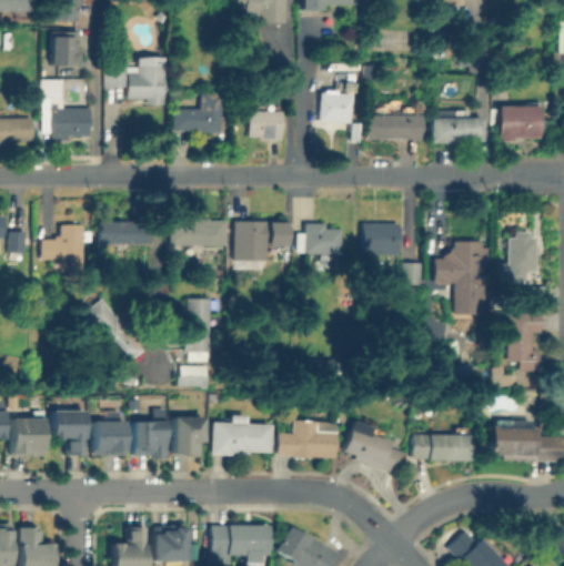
[(0,0),(31,0),(31,14),(0,13),(0,0)]
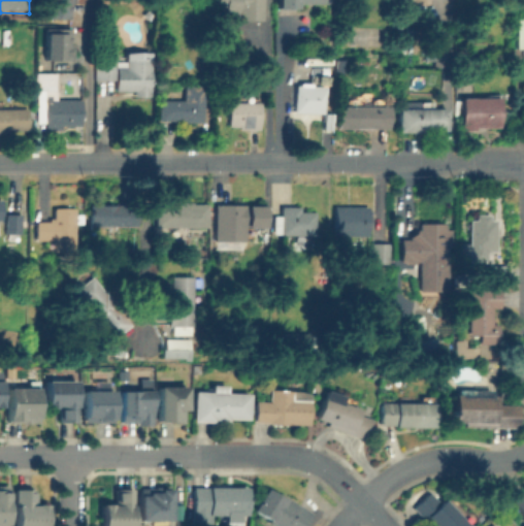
[(72,0),(72,20),(46,21),(46,0),(72,0)]
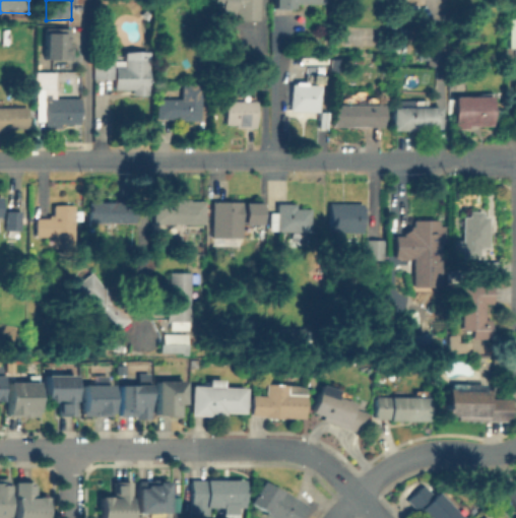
[(262,0),(262,20),(239,20),(239,10),(226,10),(226,4),(216,4),(216,0),(262,0)]
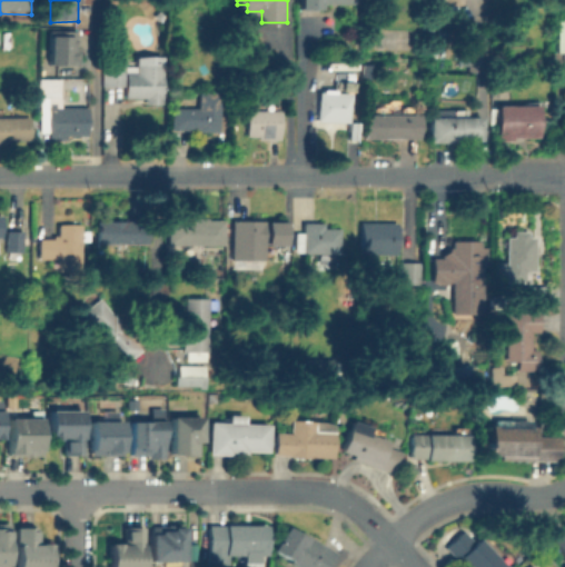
[(362,0),(363,6),(325,6),(325,9),(306,9),(305,0),(362,0)]
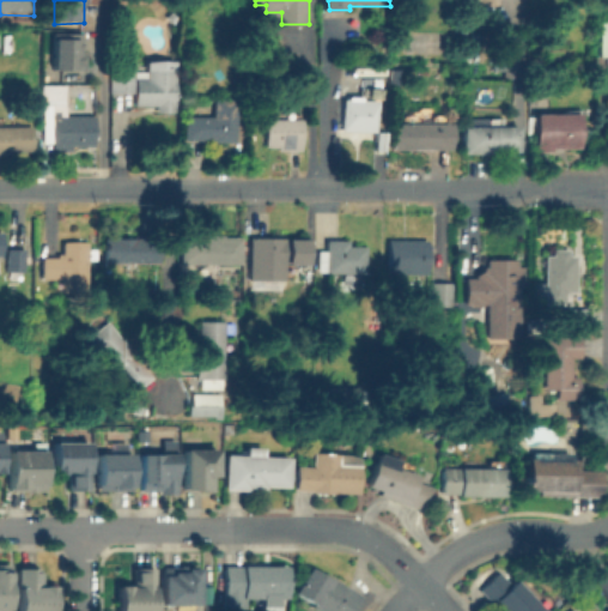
[(90,34),(90,74),(53,74),(53,34),(90,34)]
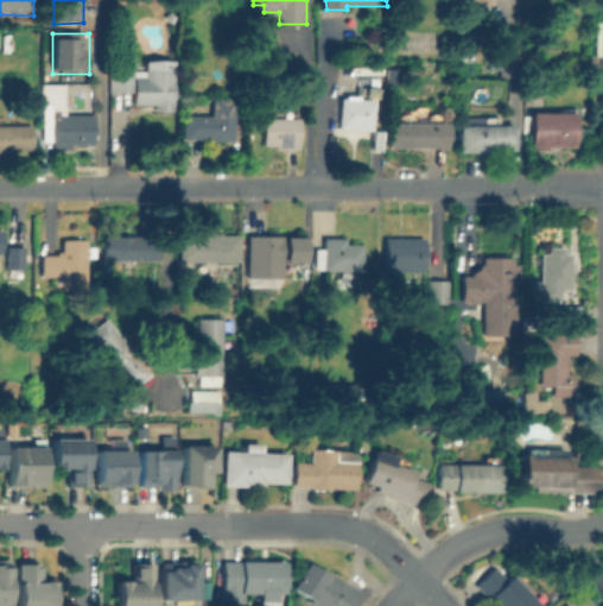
[(175,69),(176,112),(158,112),(158,105),(137,105),(137,92),(114,92),(113,70),(135,70),(137,80),(147,79),(147,69),(175,69)]
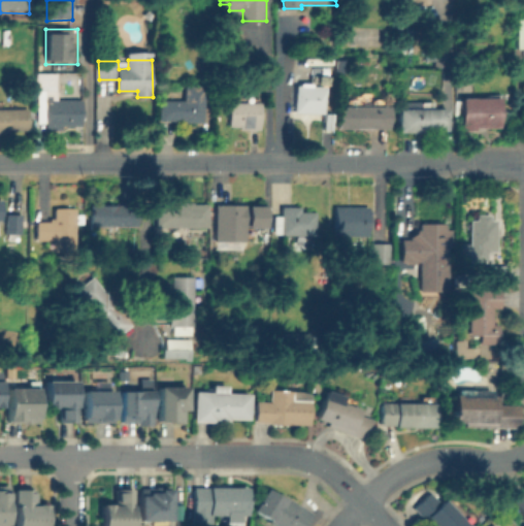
[(339,78),(339,60),(349,60),(349,78),(339,78)]
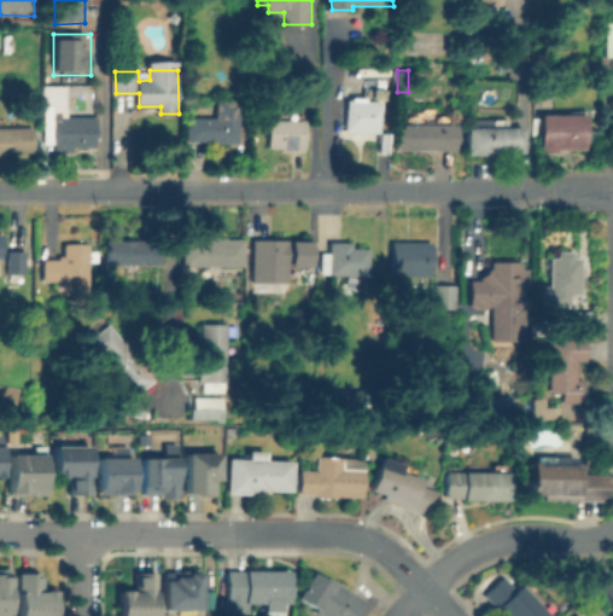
[(240,100),(240,143),(188,143),(188,118),(217,118),(217,100),(240,100)]
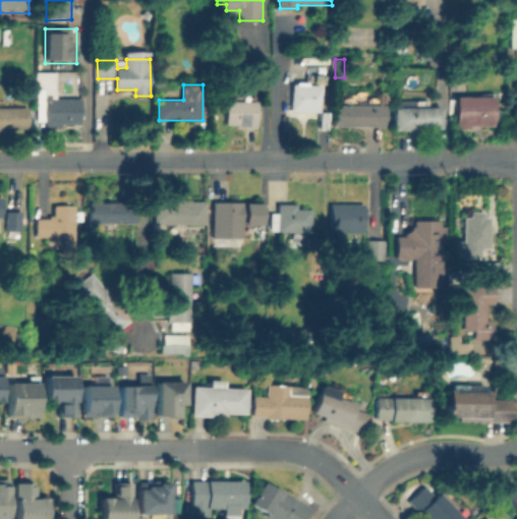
[(324,85),(324,113),(294,112),(295,84),(324,85)]
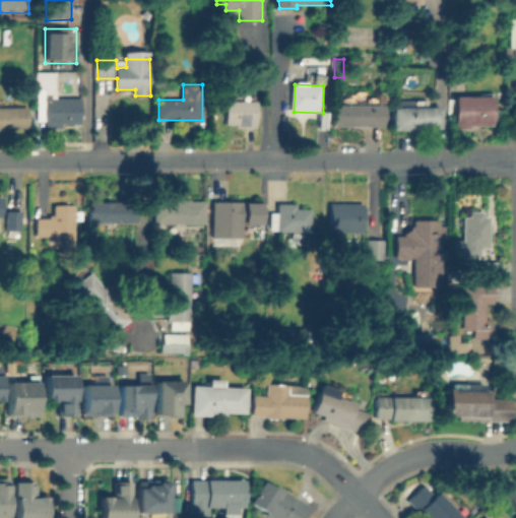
[(82,100),(82,124),(64,124),(64,128),(47,128),(47,120),(40,120),(41,92),(62,92),(62,99),(82,100)]
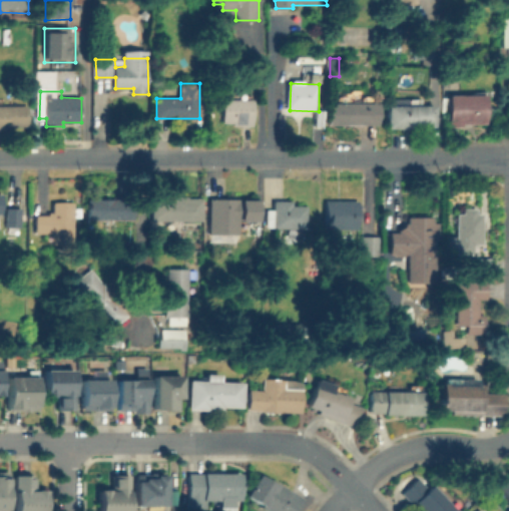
[(256,91),(256,126),(236,126),(236,123),(225,123),(225,100),(244,100),(244,91),(245,91),(256,91)]
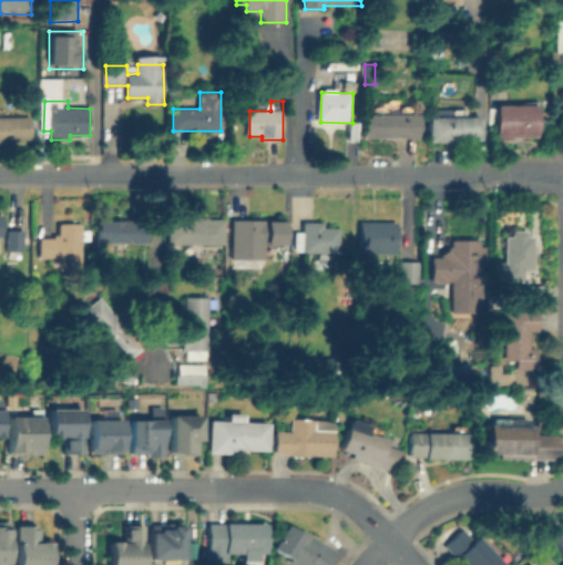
[(539,106),(539,137),(513,137),(513,142),(499,142),(500,106),(539,106)]
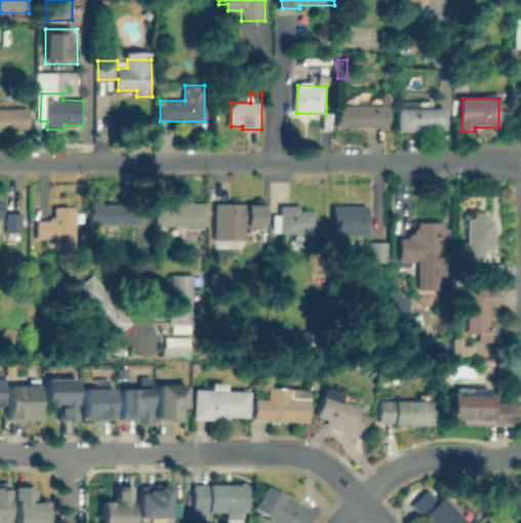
[(389,106),(389,128),(339,128),(339,106),(389,106)]
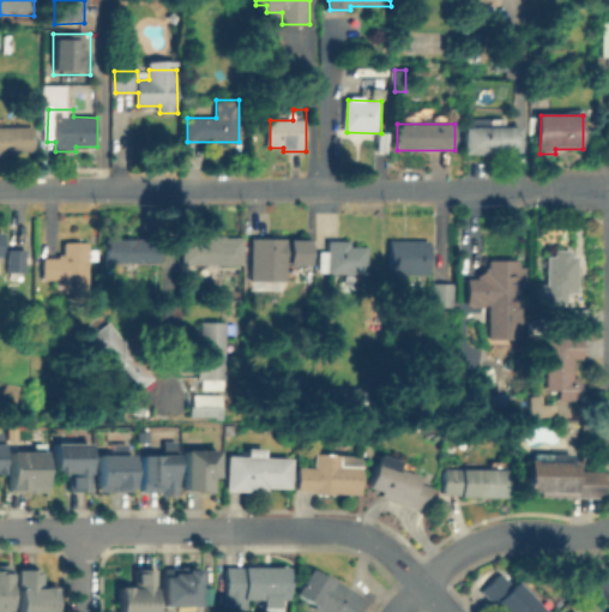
[(0,127),(36,126),(36,151),(14,153),(14,156),(0,156),(0,127)]
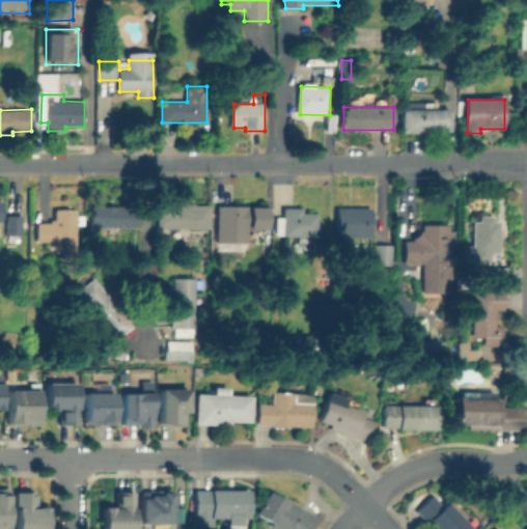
[(451,110),(451,130),(442,130),(442,134),(405,134),(405,110),(451,110)]
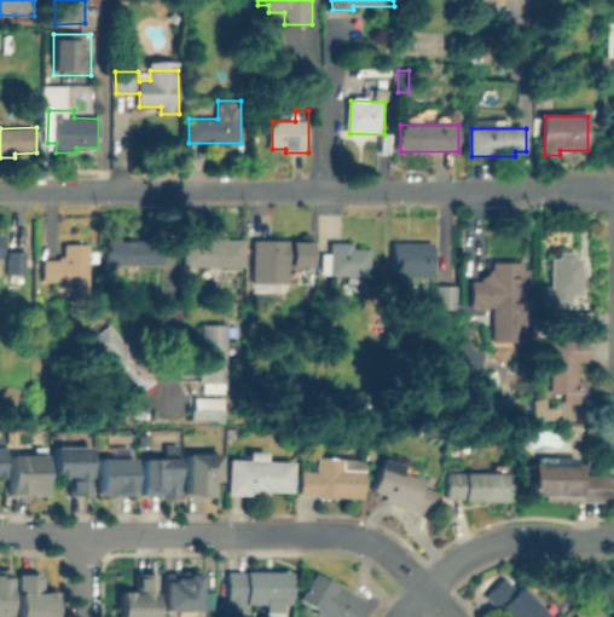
[(230,237),(230,241),(247,241),(248,267),(187,267),(187,241),(204,241),(204,237),(230,237)]
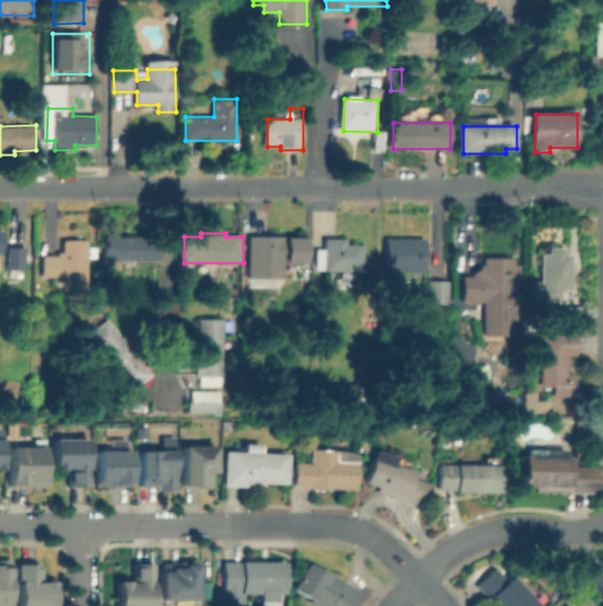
[(162,238),(160,260),(107,259),(107,237),(162,238)]
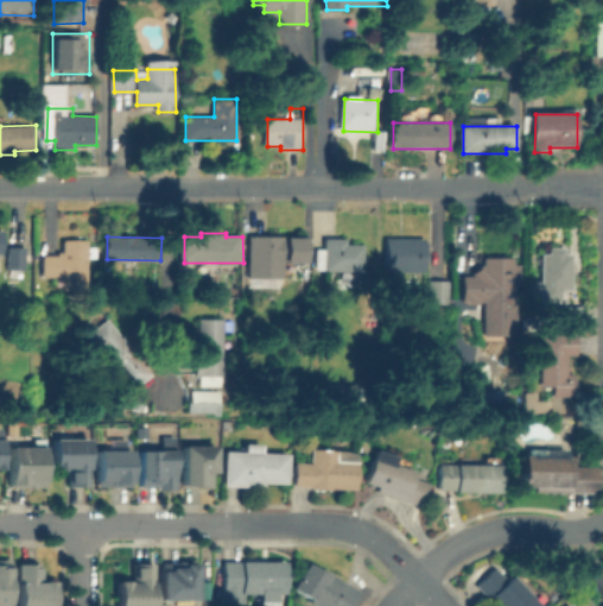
[(309,237),(309,263),(286,263),(286,278),(283,278),(283,288),(252,288),(252,237),(309,237)]
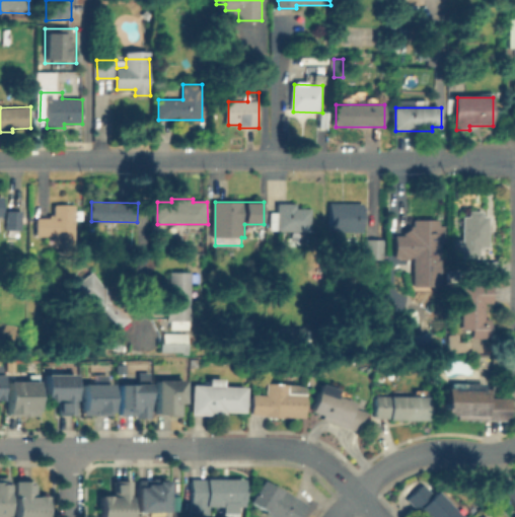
[(312,209),(312,232),(302,232),(302,240),(291,240),(294,232),(280,232),(279,204),(299,204),(298,209),(312,209)]
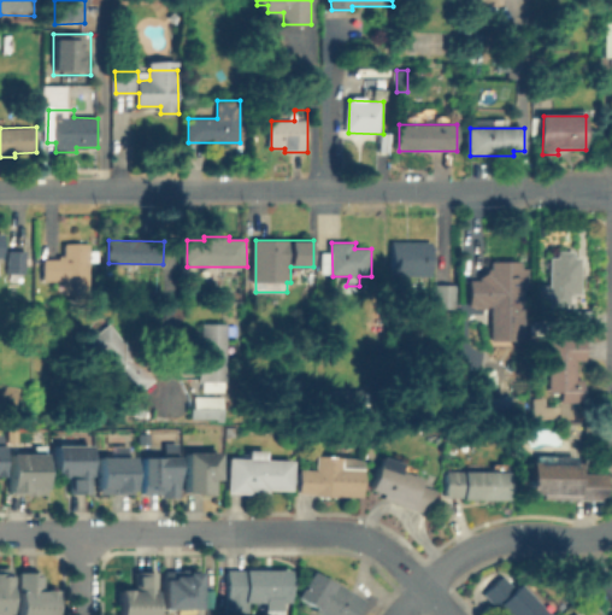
[(434,242),(434,277),(394,276),(394,242),(434,242)]
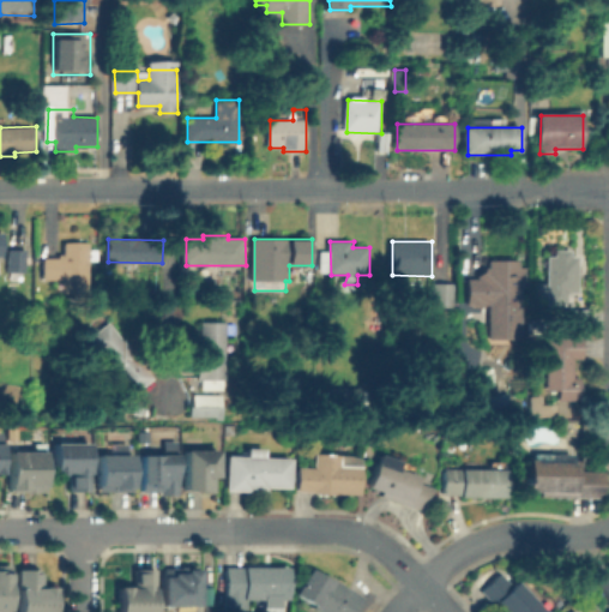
[(91,243),(91,298),(65,297),(65,281),(46,281),(46,258),(66,258),(66,243),(91,243)]
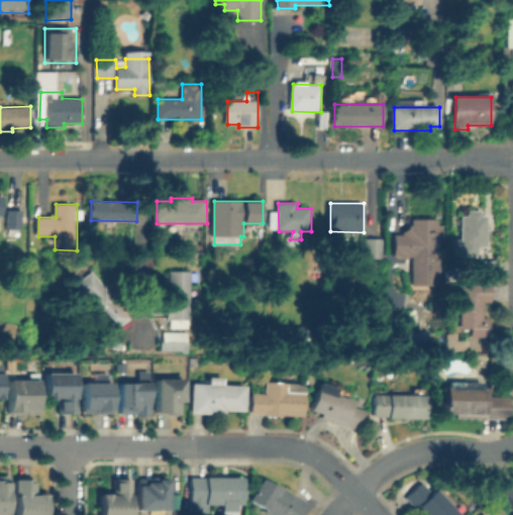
[(484,210),(484,216),(489,216),(489,260),(465,260),(464,216),(470,216),(470,210),(484,210)]
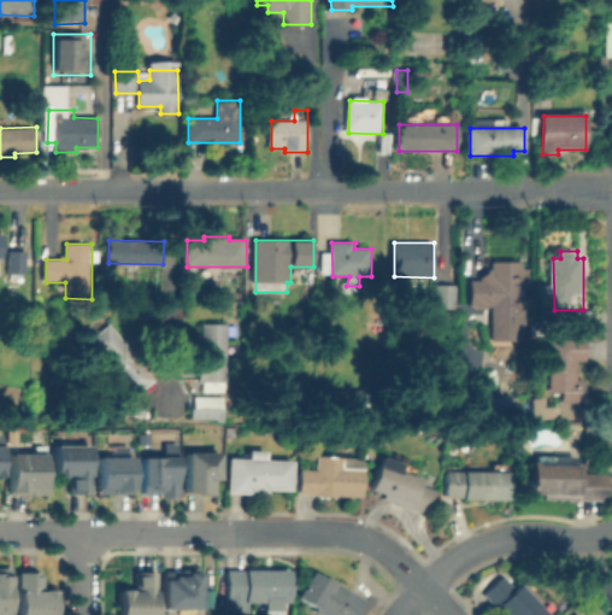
[(12,271),(12,252),(27,252),(27,271),(12,271)]
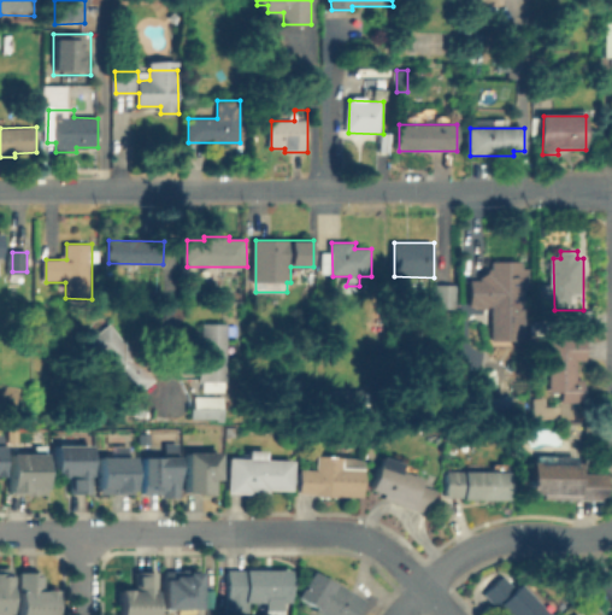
[(527,262),(525,346),(492,345),(492,310),(468,310),(468,282),(492,282),(492,262),(527,262)]
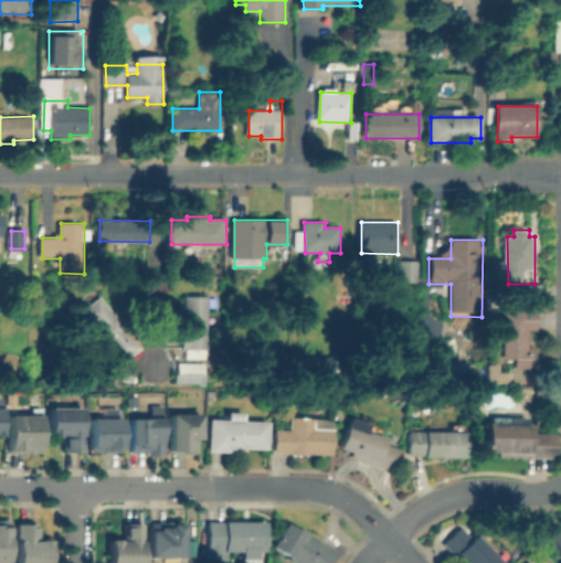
[(420,262),(420,286),(402,286),(402,262),(420,262)]
